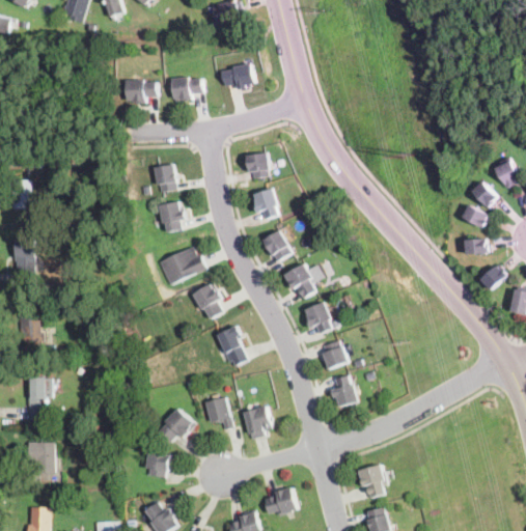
[(87,0),(86,5),(80,22),(66,18),(67,12),(62,11),(65,0),(87,0)]
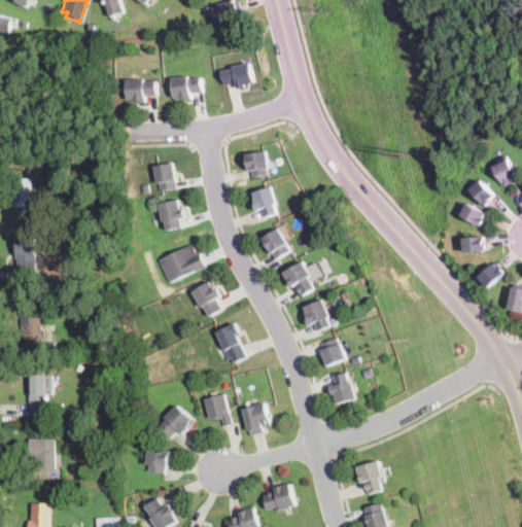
[(117,0),(122,11),(110,15),(111,19),(108,20),(101,0),(117,0)]
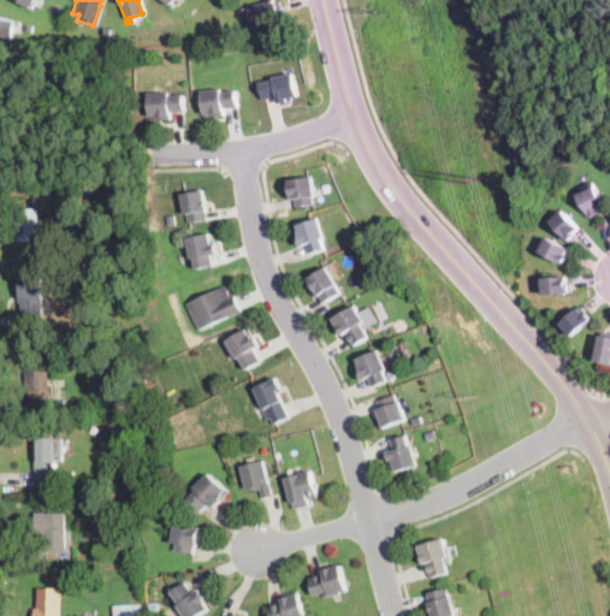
[(6,36),(5,40),(0,39),(0,18),(10,21),(6,36)]
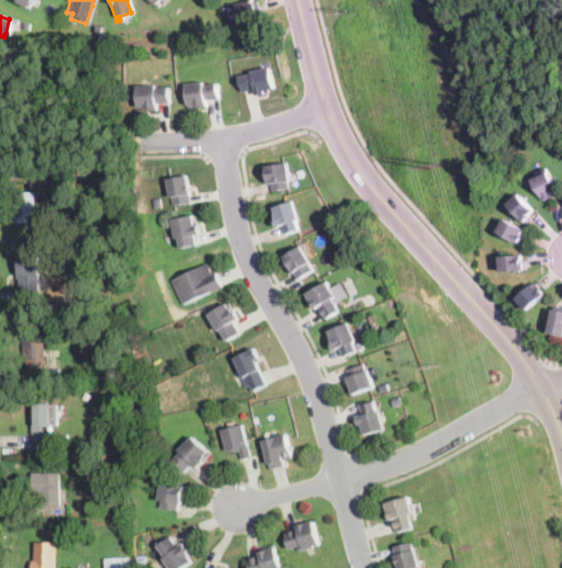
[(271,89),(264,90),(261,91),(262,94),(253,97),(252,90),(238,92),(236,77),(248,74),(248,71),(259,69),(267,68),(271,89)]
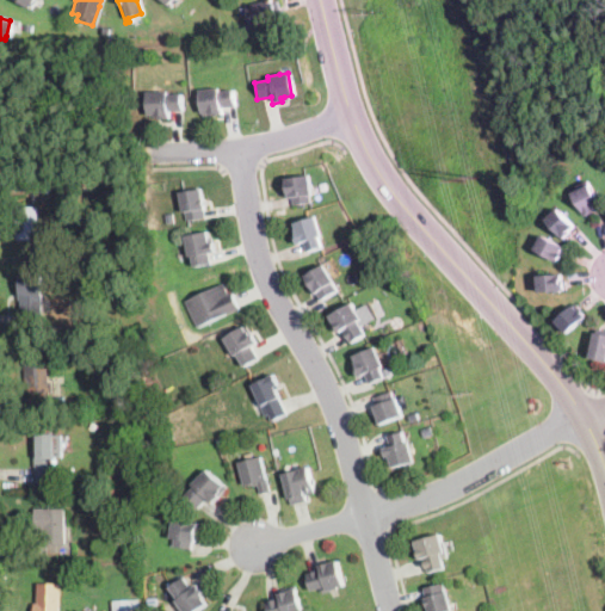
[(216,88),(217,92),(232,91),(233,106),(220,107),(221,116),(209,117),(209,116),(198,117),(196,91),(216,88)]
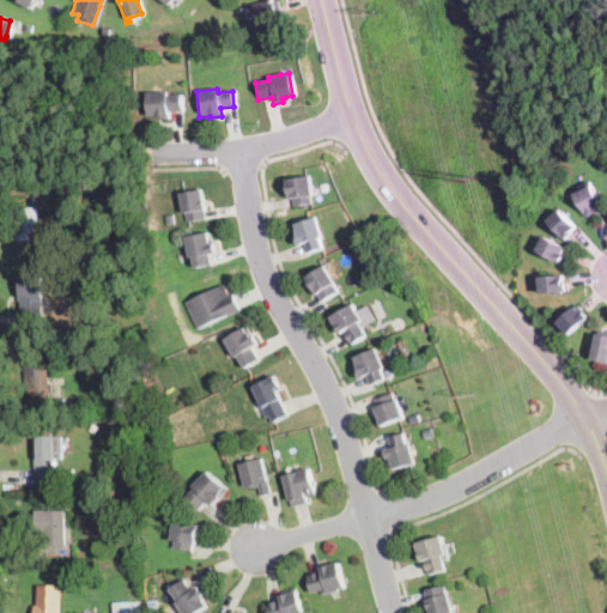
[(164,92),(164,95),(180,95),(180,113),(167,113),(168,119),(155,120),(151,119),(151,116),(144,116),(143,92),(164,92)]
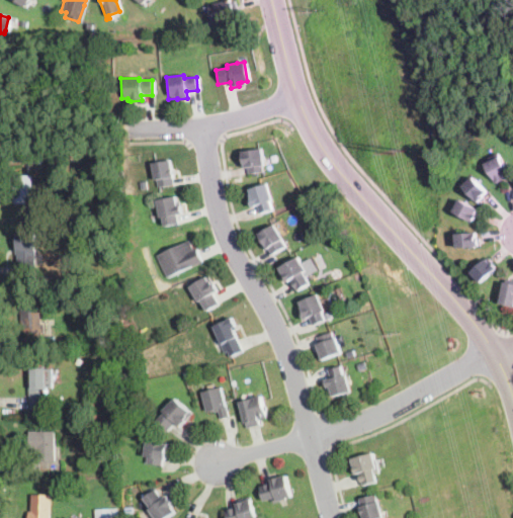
[(258,165),(259,172),(244,174),(243,168),(240,168),(238,152),(259,149),(261,165),(258,165)]
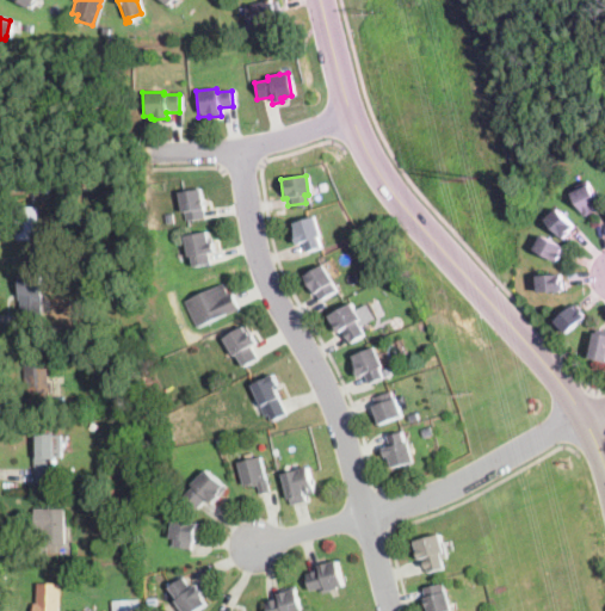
[(591,213),(580,217),(568,192),(578,187),(576,185),(584,180),(597,209),(591,213)]
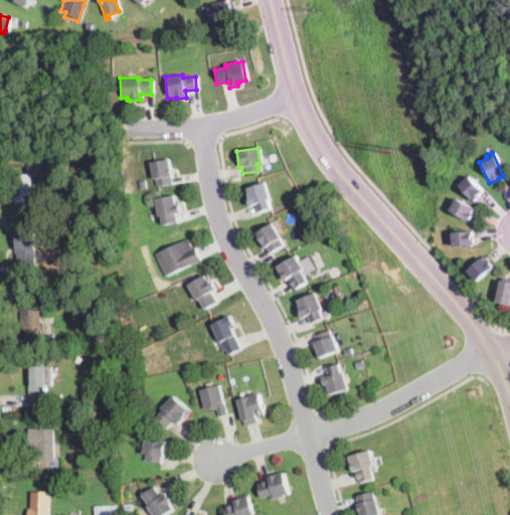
[(154,186),(151,186),(147,162),(150,161),(165,159),(167,176),(166,177),(167,184),(154,186)]
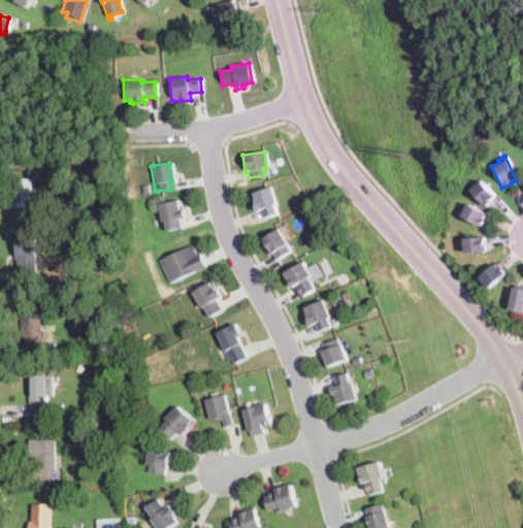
[(30,202),(30,207),(9,207),(10,178),(30,178),(30,202)]
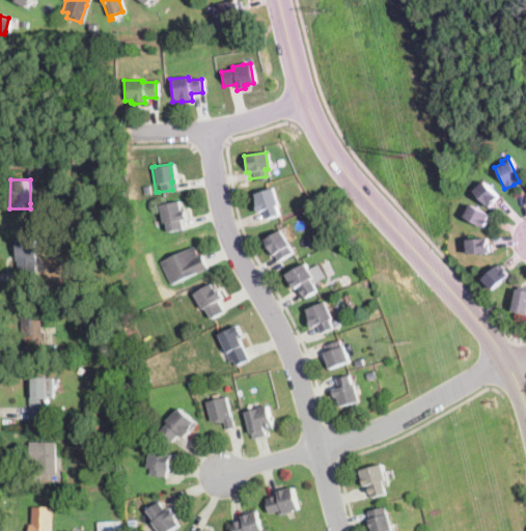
[(492,204),(488,208),(483,204),(482,205),(479,202),(480,200),(471,191),(481,182),(496,197),(491,202),(492,204)]
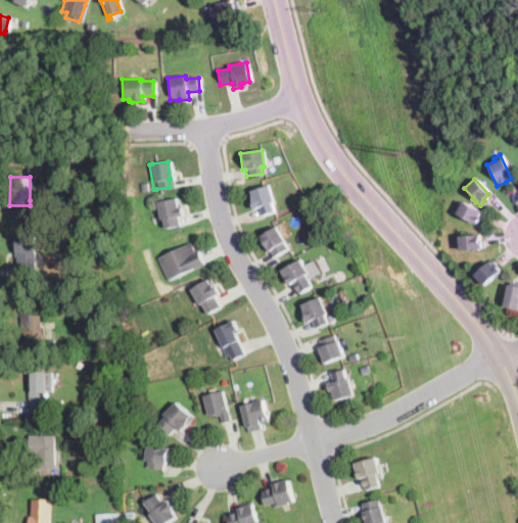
[(270,203),(273,212),(260,216),(256,207),(250,209),(248,201),(249,201),(248,197),(250,196),(249,191),(269,186),(273,202),(270,203)]
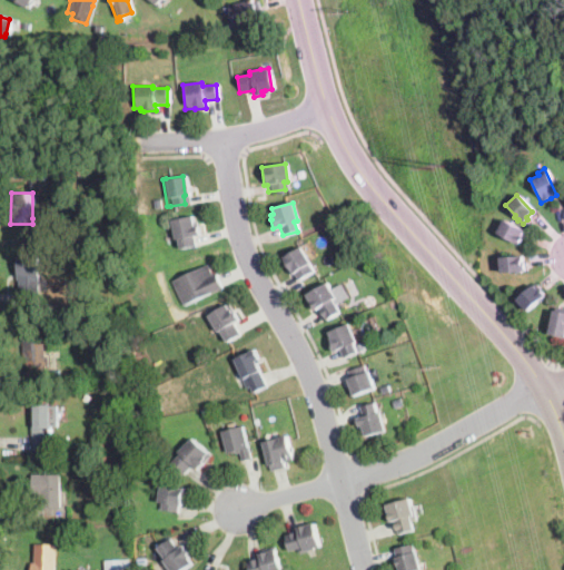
[(189,225),(190,227),(194,226),(196,235),(188,237),(190,246),(176,249),(174,239),(170,239),(167,220),(188,216),(189,225)]
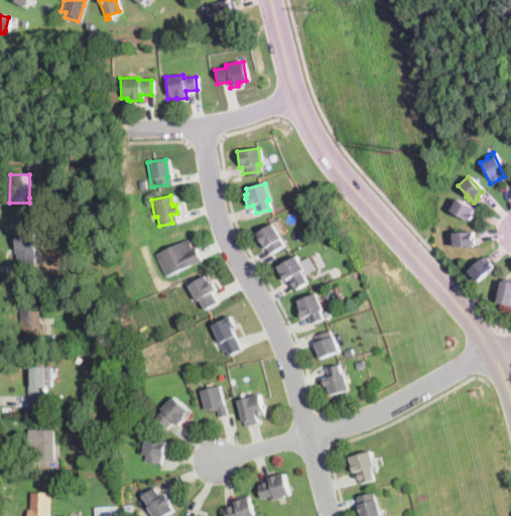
[(471,217),(468,222),(464,220),(460,218),(460,217),(448,211),(454,199),(473,208),(470,214),(472,215),(471,217)]
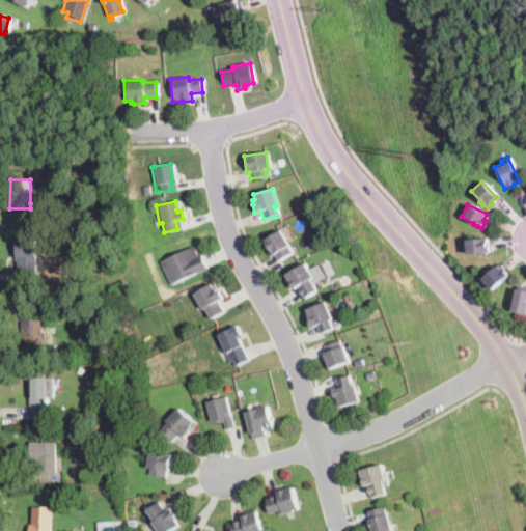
[(291,253),(277,260),(273,255),(269,257),(259,242),(279,230),(288,246),(287,247),(291,253)]
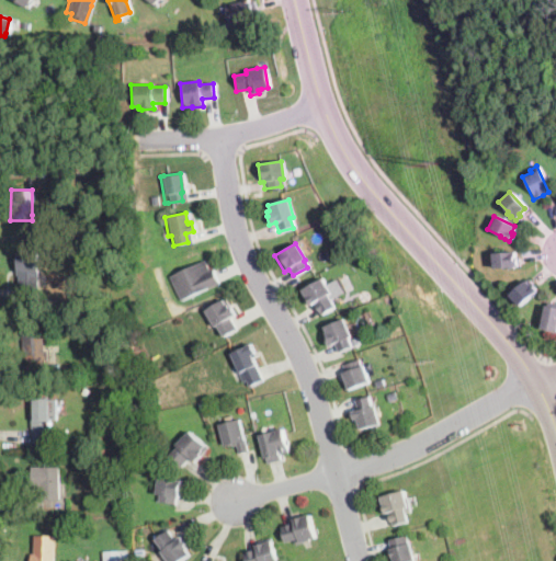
[(106,262),(95,262),(95,249),(106,249),(106,262)]
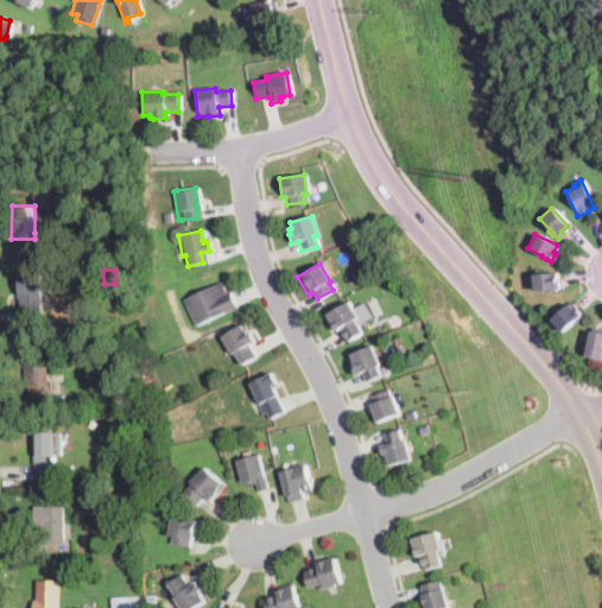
[(37,273),(37,298),(36,323),(16,322),(16,298),(13,298),(13,292),(16,292),(16,273),(37,273)]
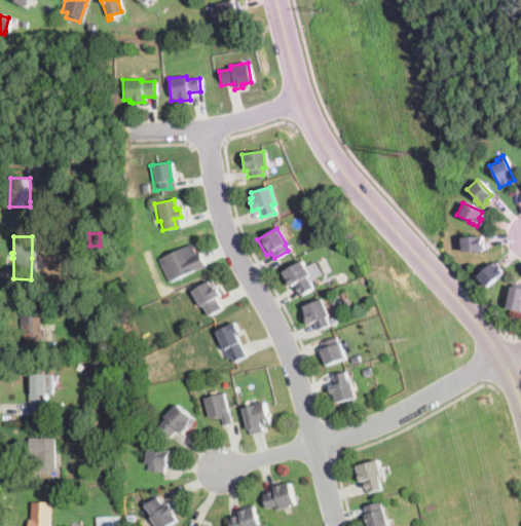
[(480,237),(481,243),(483,242),(484,251),(479,251),(479,252),(475,252),(475,251),(459,252),(459,237),(480,237)]
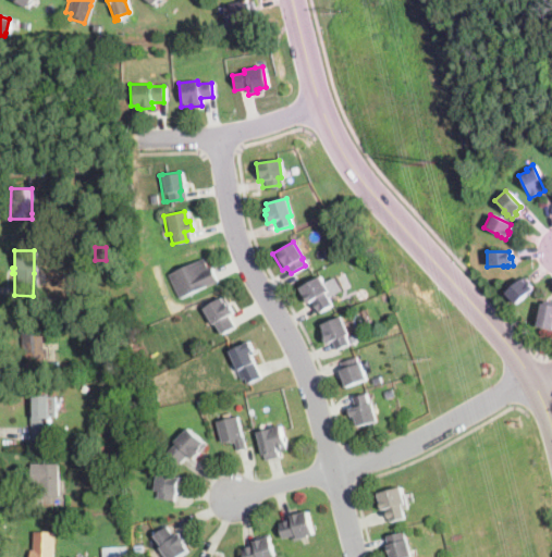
[(199,263),(203,269),(207,267),(213,281),(174,299),(164,276),(163,274),(198,259),(199,263)]
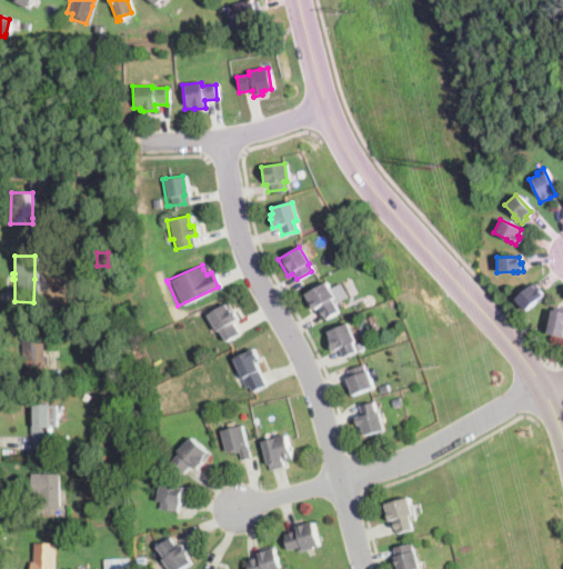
[(330,299),(337,311),(322,320),(315,308),(312,310),(304,295),(324,282),(333,298),(330,299)]
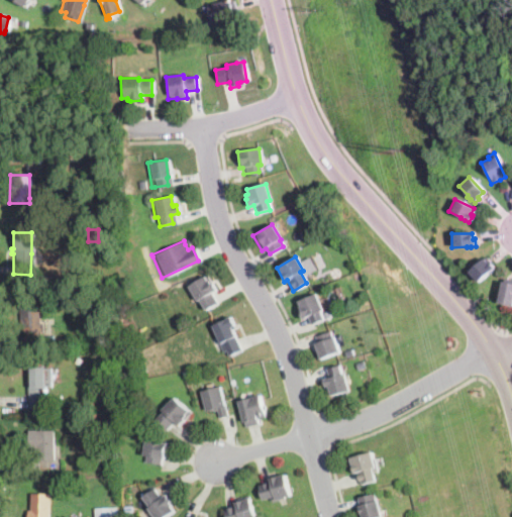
[(492,268),(476,283),(467,273),(483,257),(492,268)]
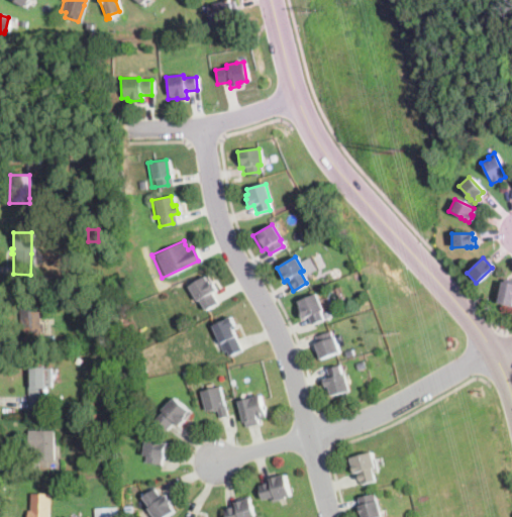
[(202,277),(204,282),(206,281),(208,284),(209,283),(213,290),(207,294),(213,304),(202,310),(196,300),(194,301),(185,286),(202,277)]
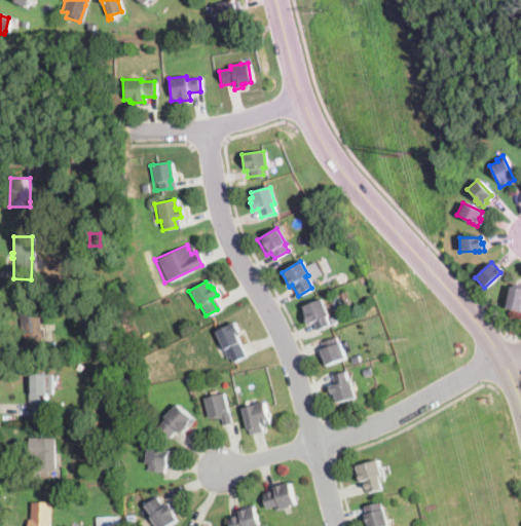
[(520,305),(520,310),(506,308),(511,283),(520,285),(520,305)]
